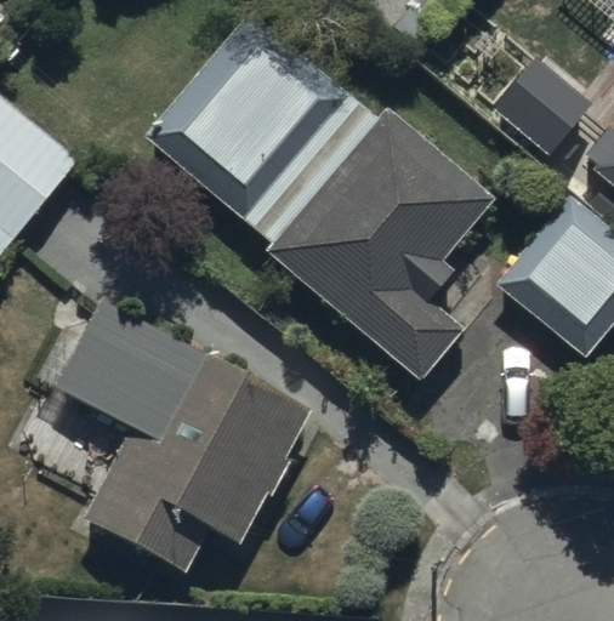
[(256,11),(148,136),(271,243),(266,250),(421,385),(471,328),(432,294),(454,268),(445,262),(496,204),(386,108),(379,117),(256,11)]
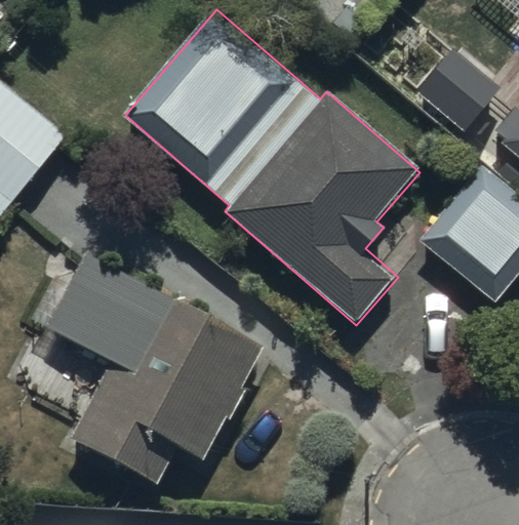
[(0,216),(66,134),(0,82),(0,216)]
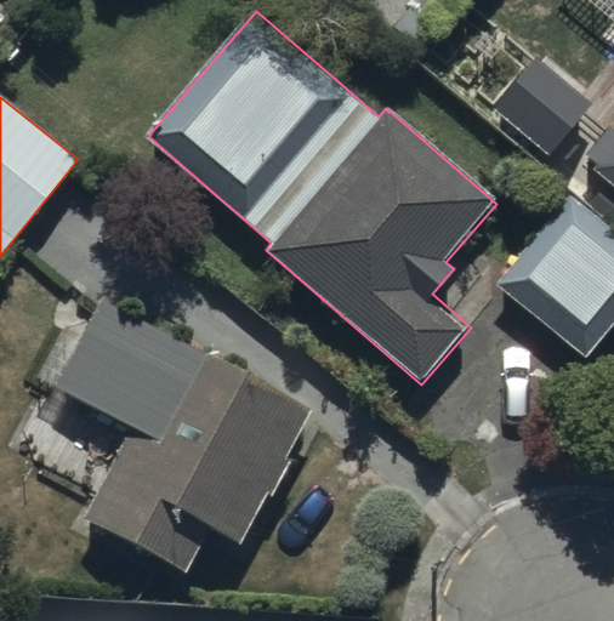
[(584,157),(595,166),(613,182),(613,127),(610,125),(584,157)]
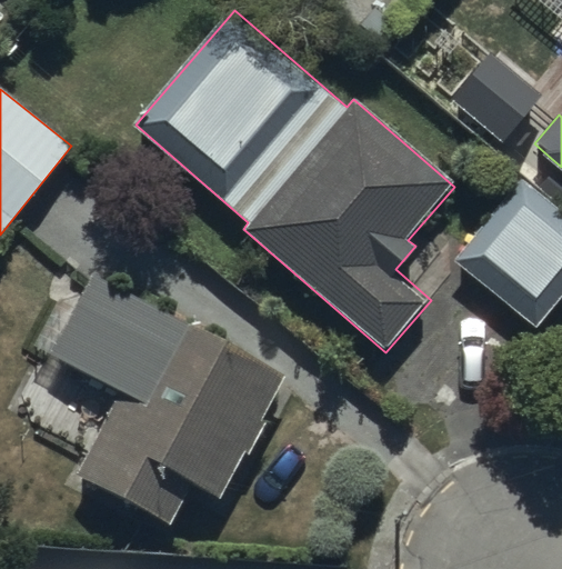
[(561,202),(530,175),(457,257),(538,328),(561,300),(561,202)]
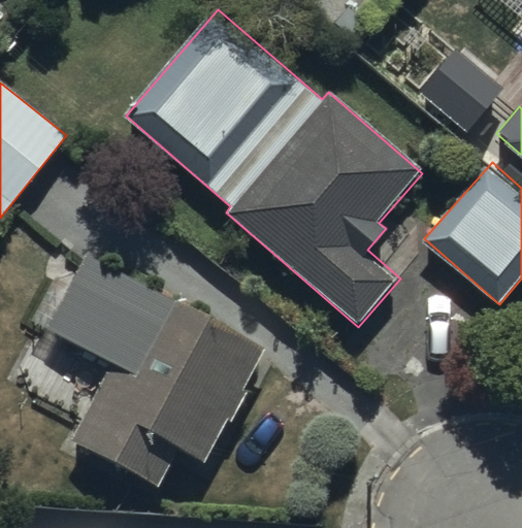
[(266,348),(90,253),(50,329),(115,364),(75,438),(160,484),(178,449),(204,462),(226,423),(230,425),(250,388),(246,386),(266,348)]
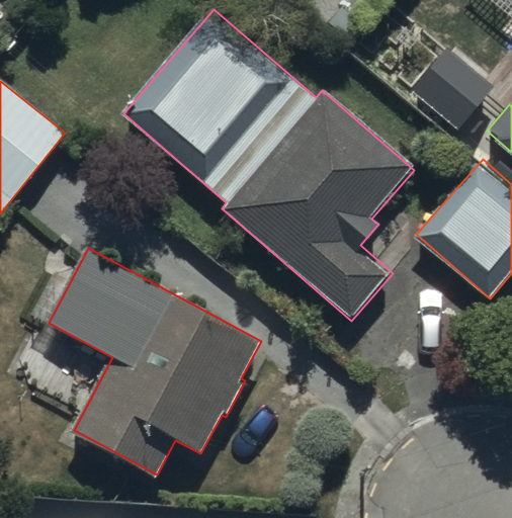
All buildings are outlined.
